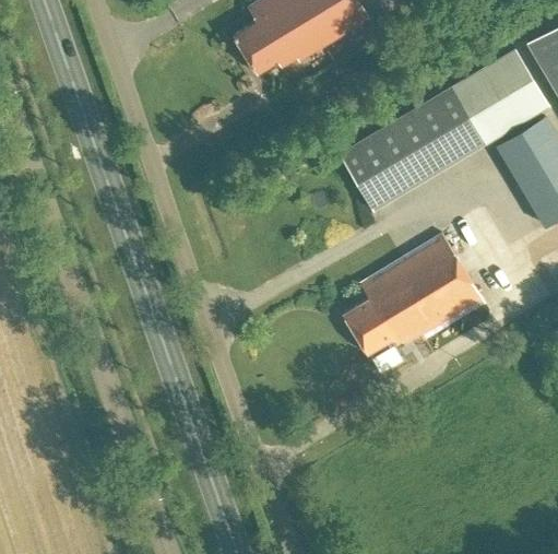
[(257,26),(234,40),(256,77),(277,62),(282,69),(297,60),(299,65),(370,22),(356,0),(263,0),(247,10),(257,26)]
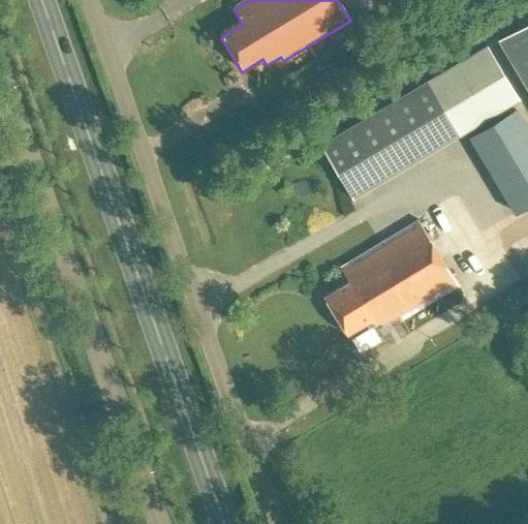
[(527,31),(503,47),(527,86),(527,31)]
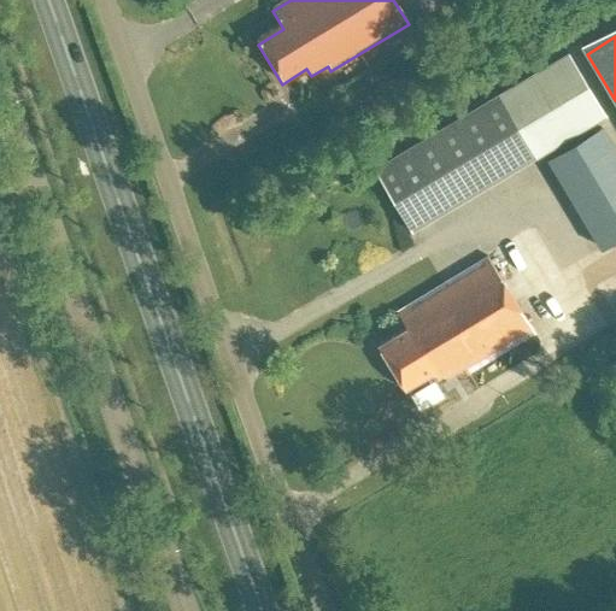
[(568,54),(373,170),(410,231),(605,116),(568,54)]
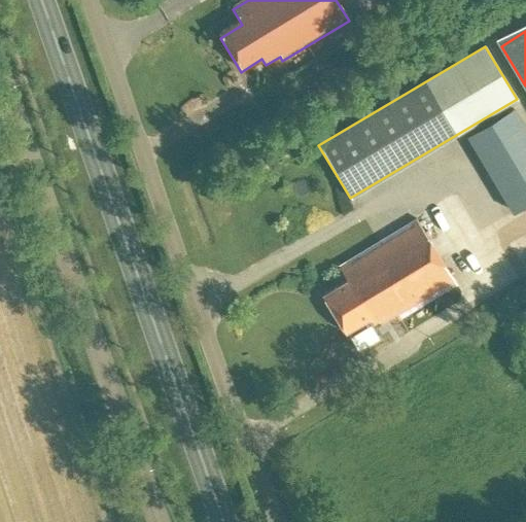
[(525,132),(514,111),(466,139),(513,217),(525,209),(525,132)]
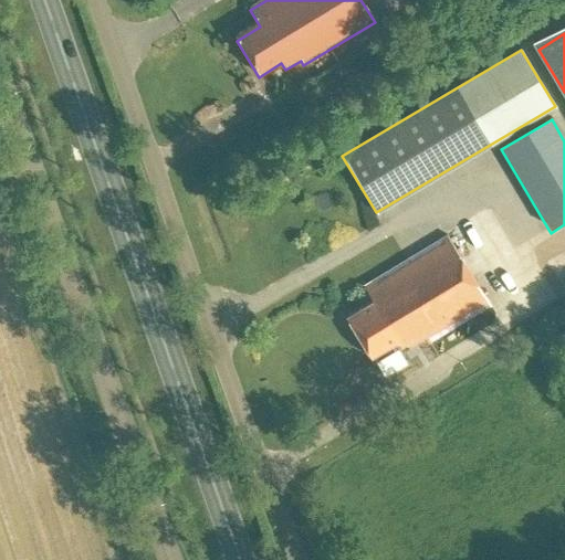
[(363,292),(372,306),(346,321),(370,361),(397,346),(400,351),(407,348),(408,351),(425,341),(429,348),(491,310),(449,240),(363,292)]
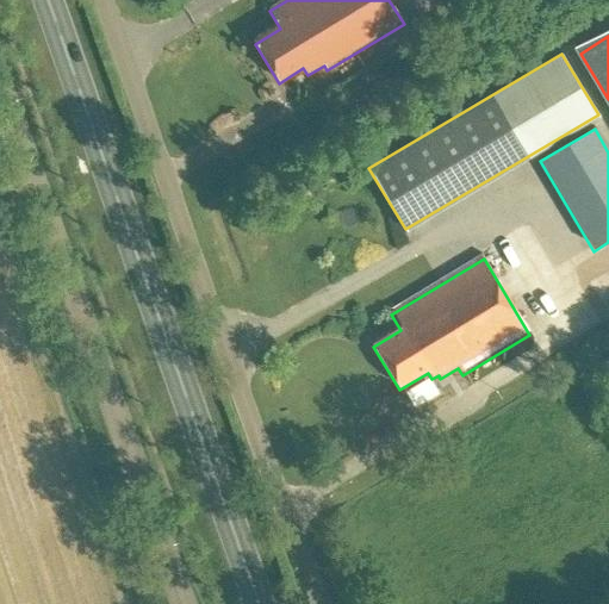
All buildings are outlined.
